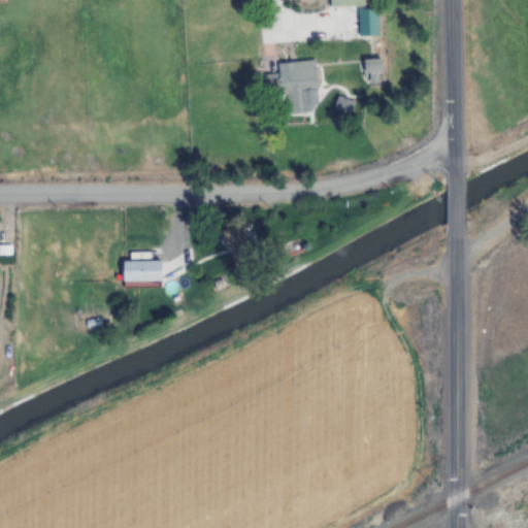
[(357,8),(357,36),(378,36),(378,8),(357,8)]
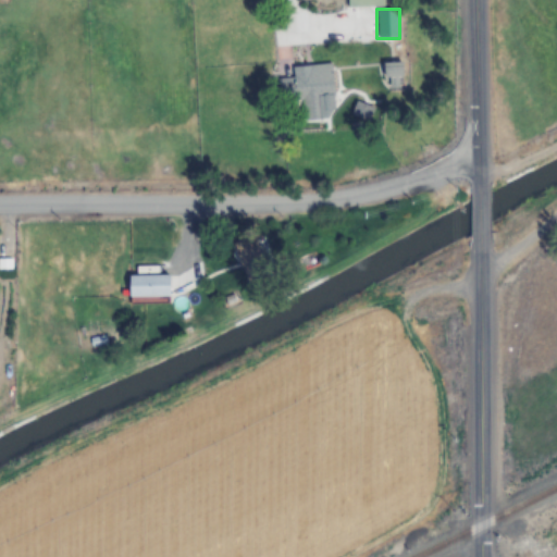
[(293,72),(294,123),(322,123),(322,97),(333,97),(333,72),(293,72)]
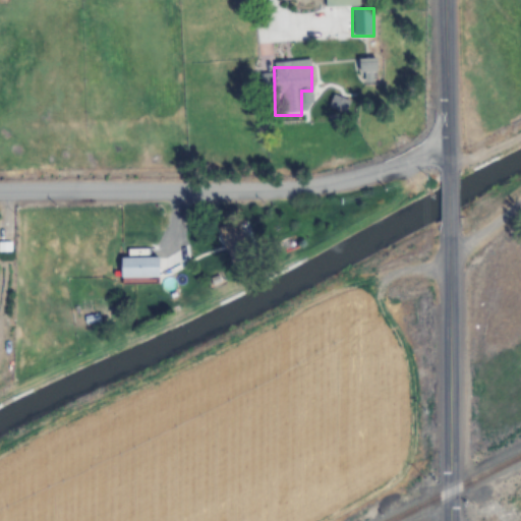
[(349,102),(334,96),(329,107),(344,113),(349,102)]
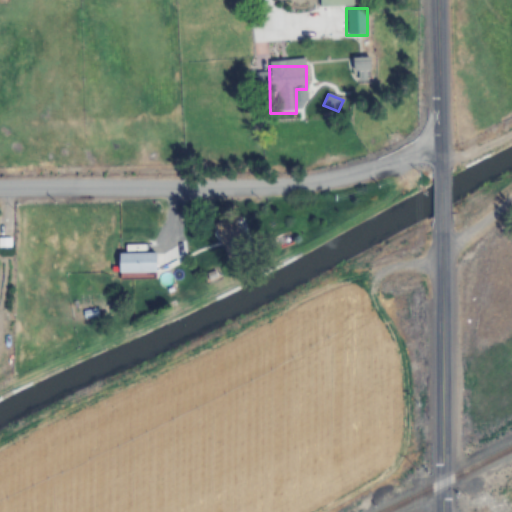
[(247,221),(219,223),(221,257),(249,255),(247,221)]
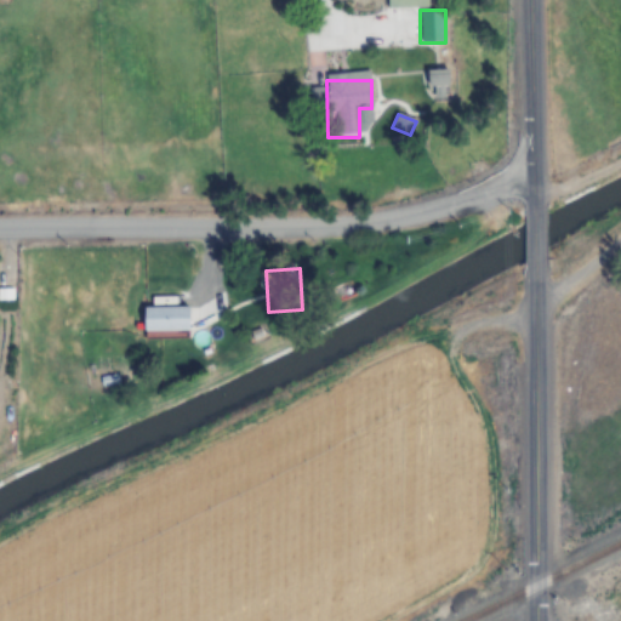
[(144,307),(144,332),(189,332),(189,307),(144,307)]
